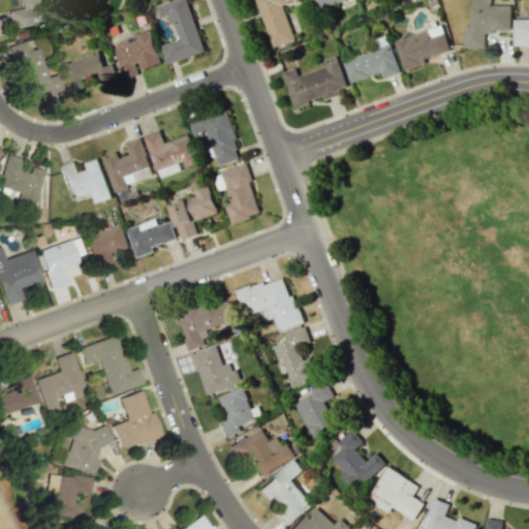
[(19,0),(21,8),(6,10),(8,27),(43,22),(40,0),(19,0)]
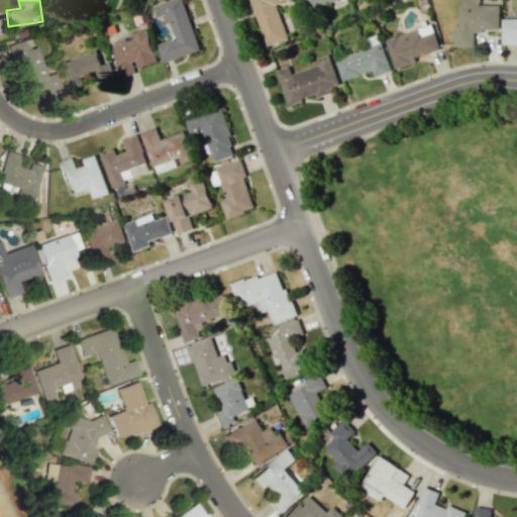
[(170,0),(152,5),(157,17),(166,15),(173,38),(157,43),(163,63),(199,52),(183,0),(170,0)]
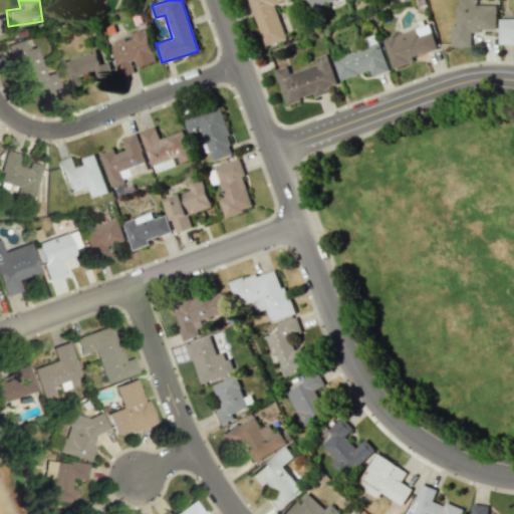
[(250,0),(263,45),(285,39),(275,3),(287,0),(250,0)]
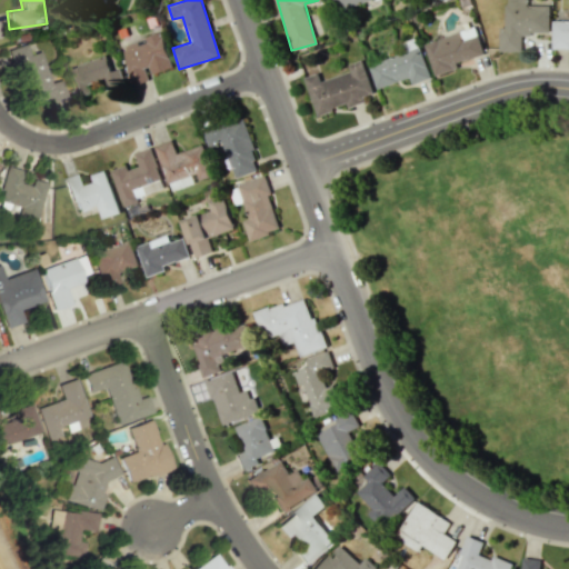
[(335,0),(338,10),(369,0),(335,0)]
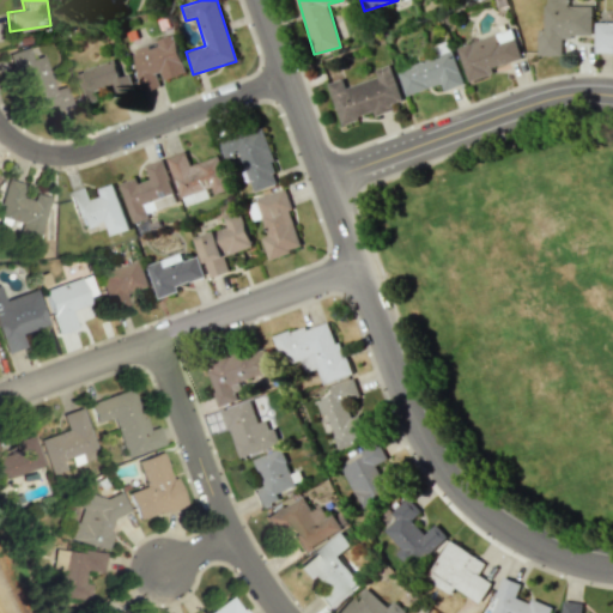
[(538,56),(560,56),(560,37),(592,37),(592,6),(566,6),(566,0),(544,0),(544,29),(538,29),(538,56)]
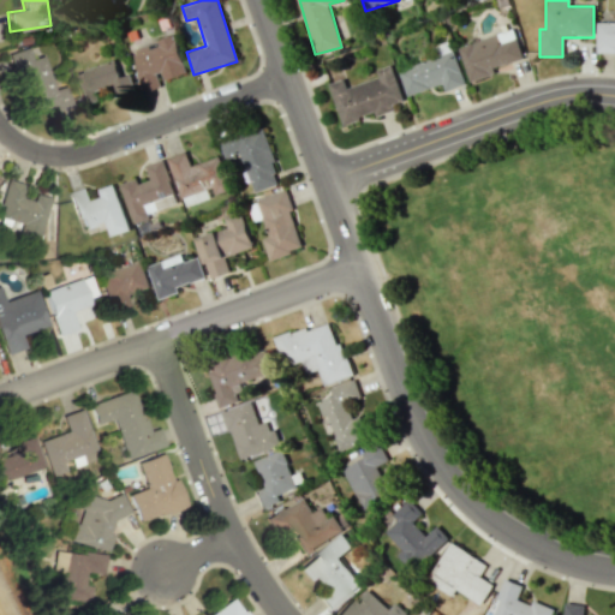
[(614,22),(596,22),(597,53),(614,52),(614,22)]
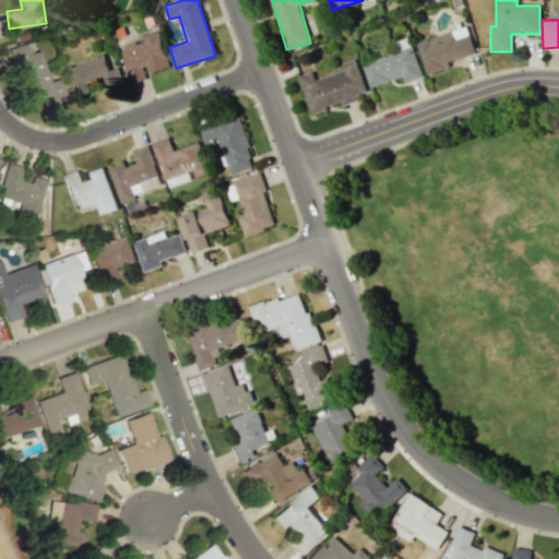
[(427,74),(450,68),(449,62),(475,54),(466,26),(417,43),(427,74)]
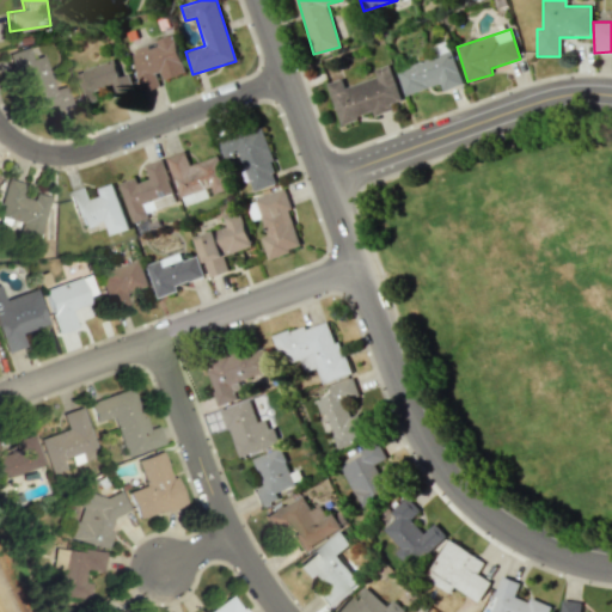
[(130,48),(144,92),(161,86),(160,81),(185,74),(173,36),(130,48)]
